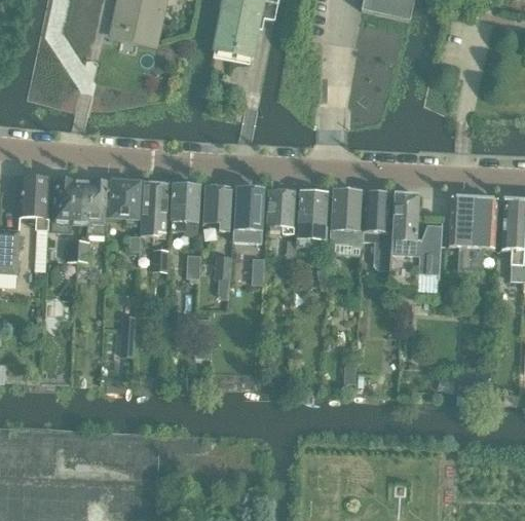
[(120,0),(115,26),(154,35),(162,0),(120,0)]
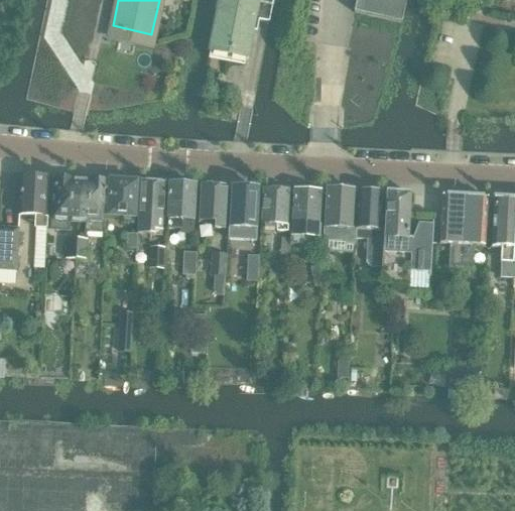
[(220,0),(210,47),(246,54),(254,15),(268,17),(270,0),(220,0)]
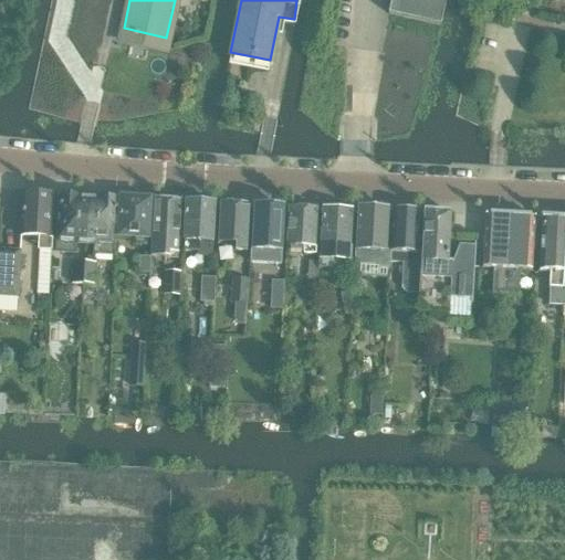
[(390,0),(389,8),(421,16),(425,0),(433,0),(390,0)]
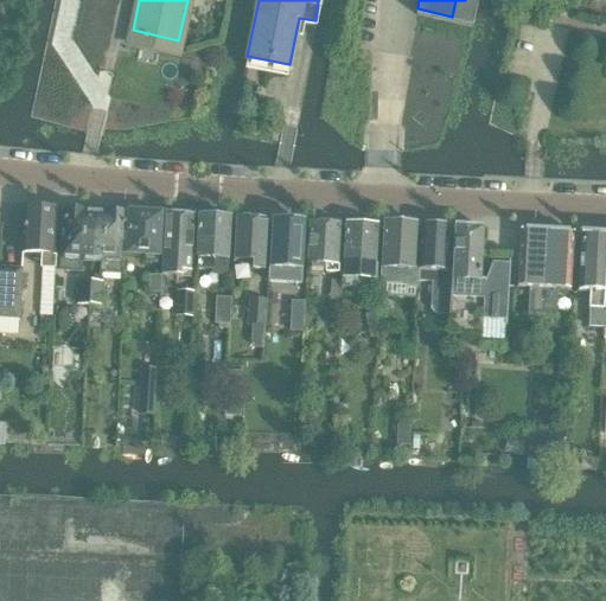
[(43,249),(43,263),(40,312),(52,312),(55,264),(58,200),(26,198),(23,248),(43,249)]
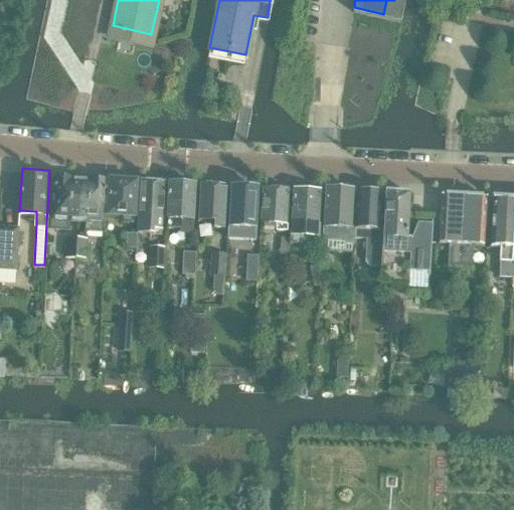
[(68,217),(78,217),(80,175),(70,175),(67,173),(65,172),(61,172),(59,173),(57,174),(54,174),(51,225),(68,226),(68,217)]
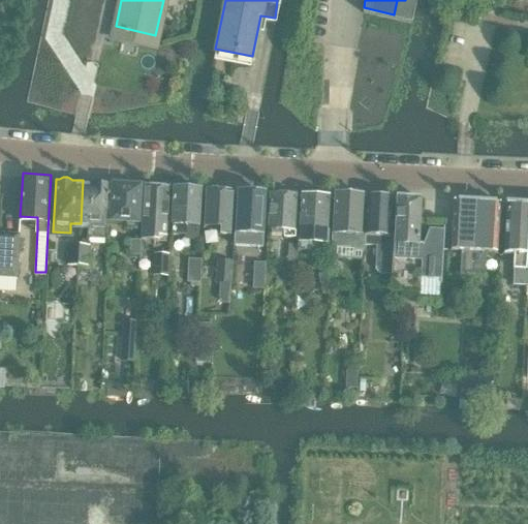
[(138,225),(141,183),(129,183),(126,179),(118,178),(115,182),(112,181),(111,218),(127,219),(127,224),(138,225)]
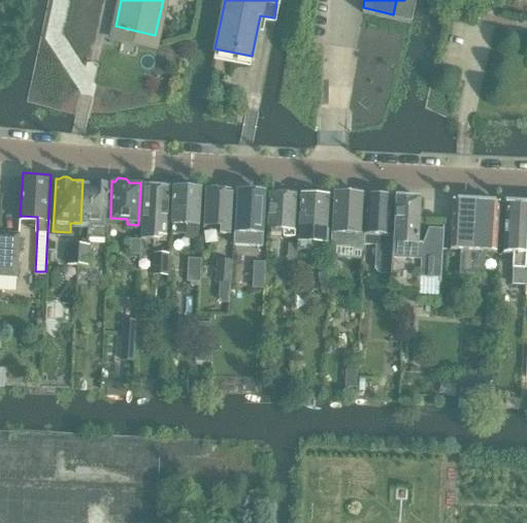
[(83,180),(80,223),(89,224),(89,233),(106,234),(109,182),(107,182),(103,178),(98,178),(96,178),(94,181),(83,180)]
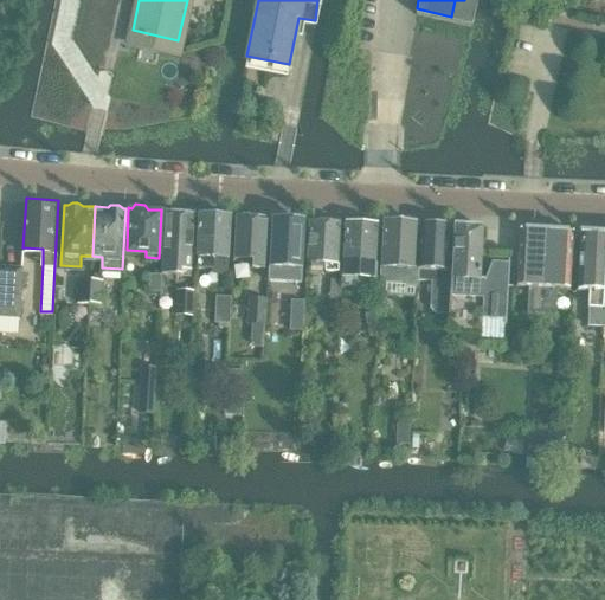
[(171,210),(165,208),(162,271),(181,272),(181,266),(192,266),(194,211),(181,210),(180,208),(171,207),(171,210)]
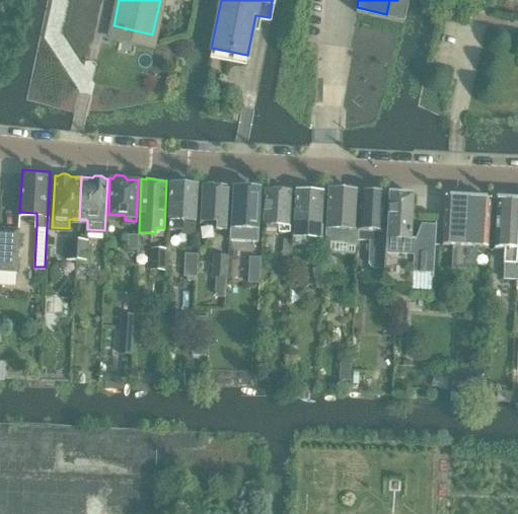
[(169,181),(168,216),(170,216),(169,226),(181,226),(181,231),(196,232),(198,182),(186,182),(181,179),(175,178),(173,181),(169,181)]
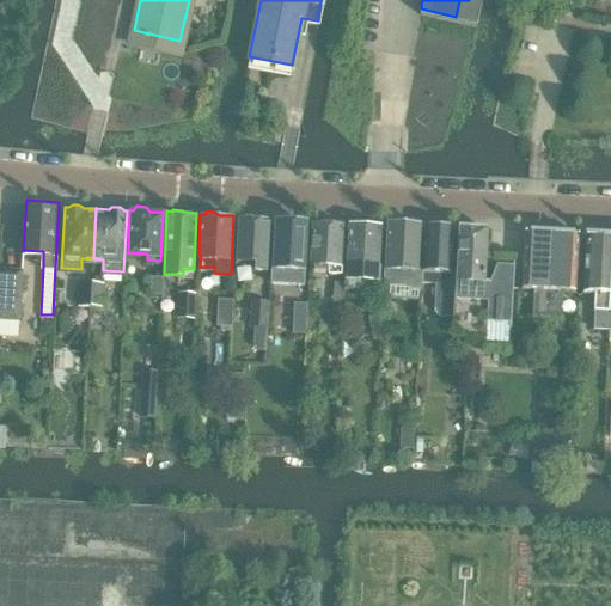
[(268,267),(269,218),(255,216),(252,213),(244,213),(242,216),(238,216),(236,257),(255,258),(255,267),(268,267)]
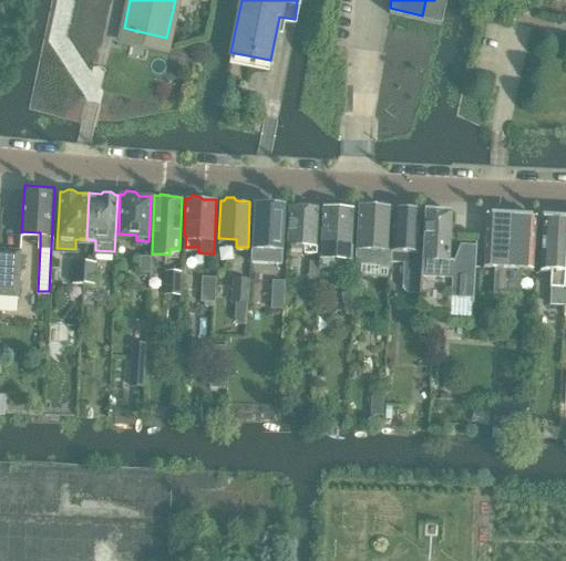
[(283,259),(285,203),(270,203),(268,198),(260,198),(257,201),(254,201),(251,245),(270,246),(269,259),(283,259)]
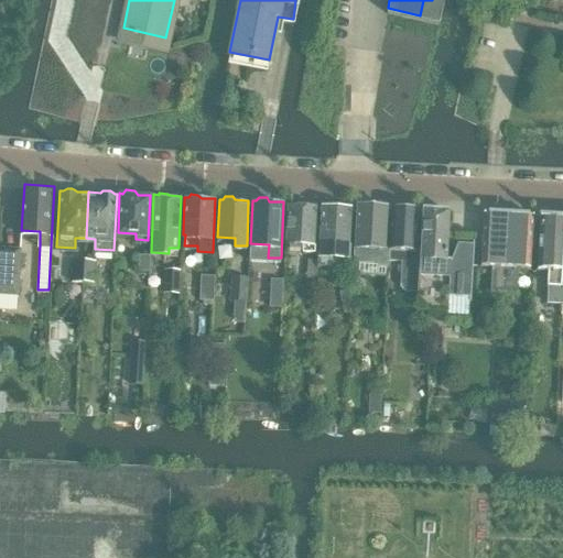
[(314,249),(316,204),(304,204),(301,199),(294,199),(292,203),(287,203),(285,240),(303,240),(303,248),(314,249)]
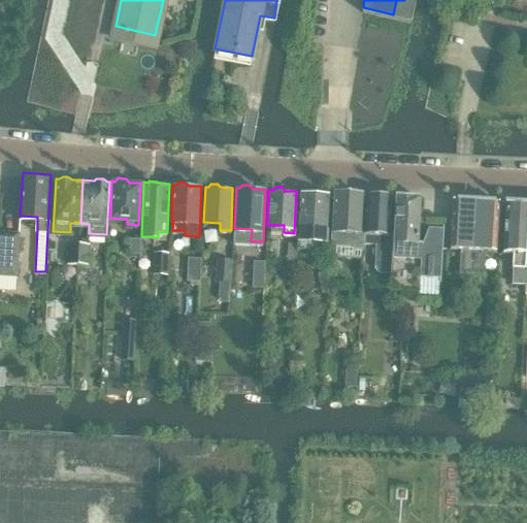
[(300,191),(298,227),(298,247),(321,247),(322,240),(331,240),(331,228),(327,227),(329,193),(317,192),(314,189),(306,188),(303,191),(300,191)]
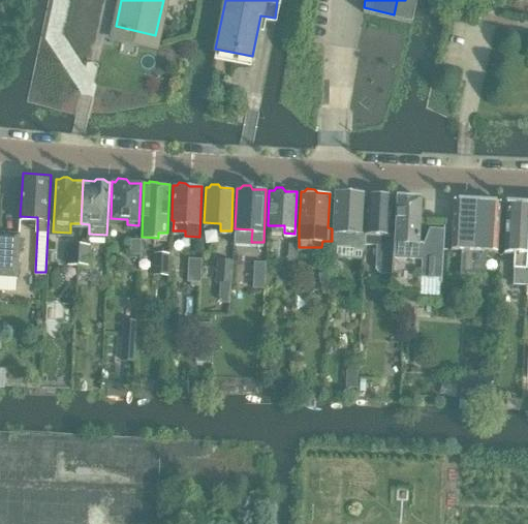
[(332,241),(332,244),(353,245),(353,247),(364,247),(364,245),(364,234),(362,230),(364,192),(334,190),(334,193),(332,228),(332,241)]
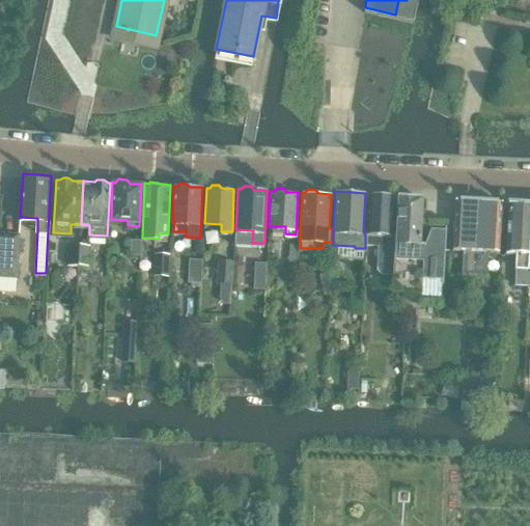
[(368,193),(366,232),(365,242),(379,242),(378,263),(384,270),(393,270),(395,225),(392,225),(393,194),(368,193)]
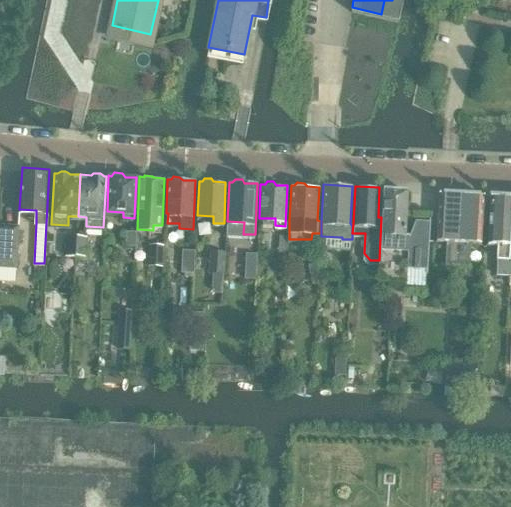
[(379,260),(378,277),(382,278),(382,277),(379,276),(379,272),(405,273),(405,278),(402,278),(402,279),(406,279),(407,266),(414,267),(426,267),(426,271),(427,271),(431,214),(429,214),(429,219),(416,218),(409,234),(405,233),(408,189),(392,188),(392,190),(387,190),(384,188),(383,188),(381,217),(379,260)]
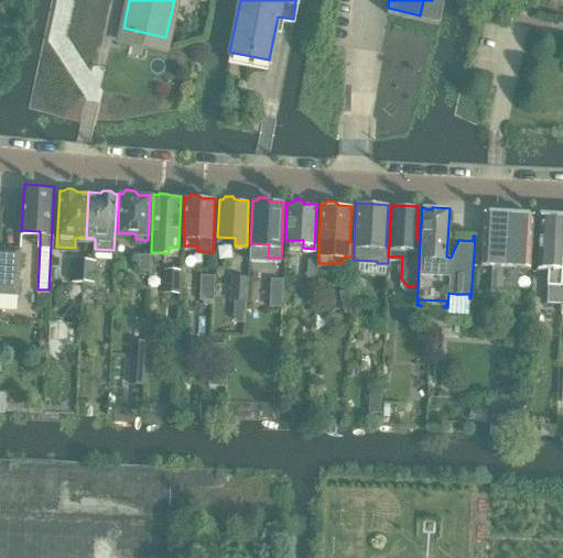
[(490,299),(504,299),(508,210),(484,209),(480,262),(493,263),(490,299)]
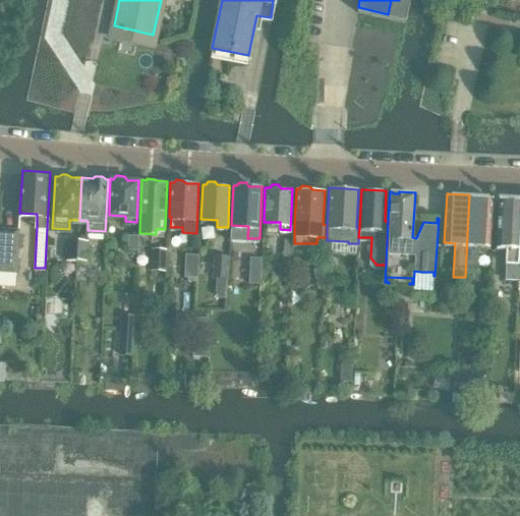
[(469,194),(465,277),(466,267),(478,267),(479,244),(489,244),(493,196),(469,194)]
